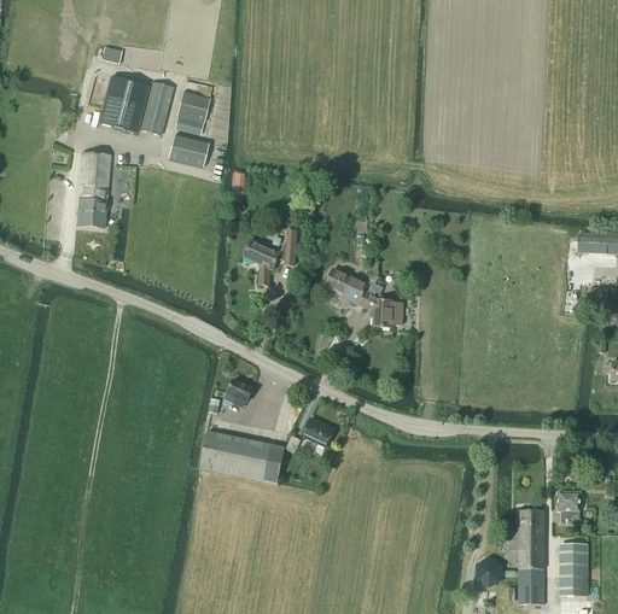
[(118,64),(121,51),(104,46),(100,59),(118,64)]
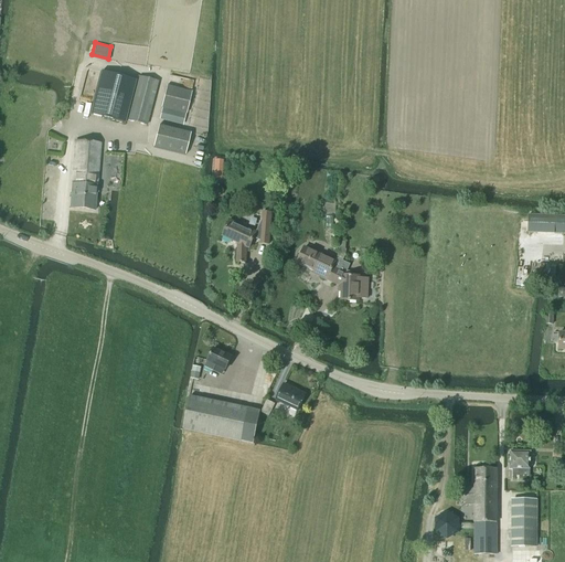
[(100,70),(89,112),(125,122),(136,78),(100,70)]
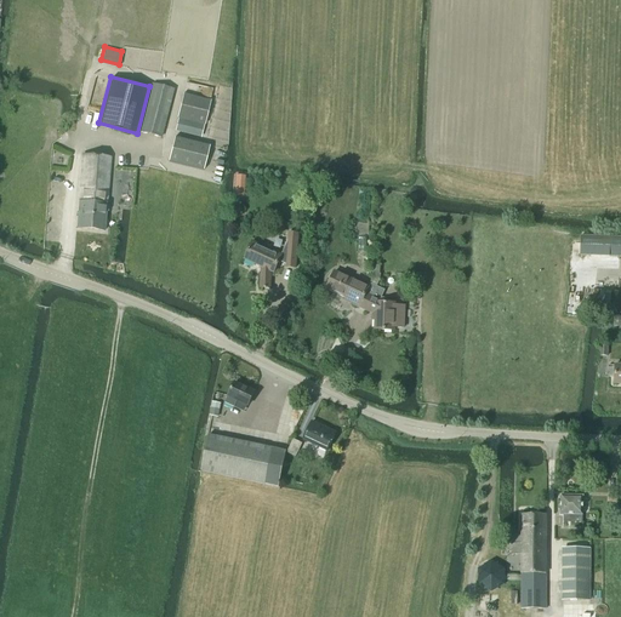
[(161,135),(174,86),(152,81),(140,129),(161,135)]
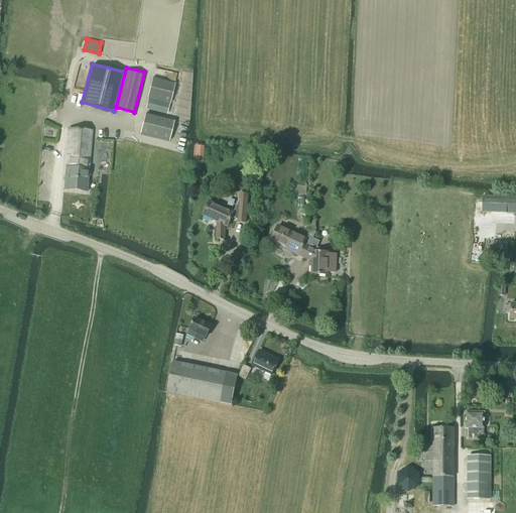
[(152,76),(147,97),(169,102),(170,102),(173,92),(175,82),(169,81),(157,77),(152,76)]
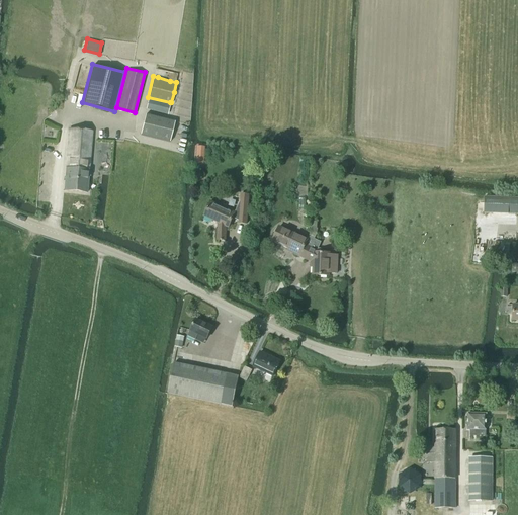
[(170,141),(175,120),(146,113),(140,134),(170,141)]
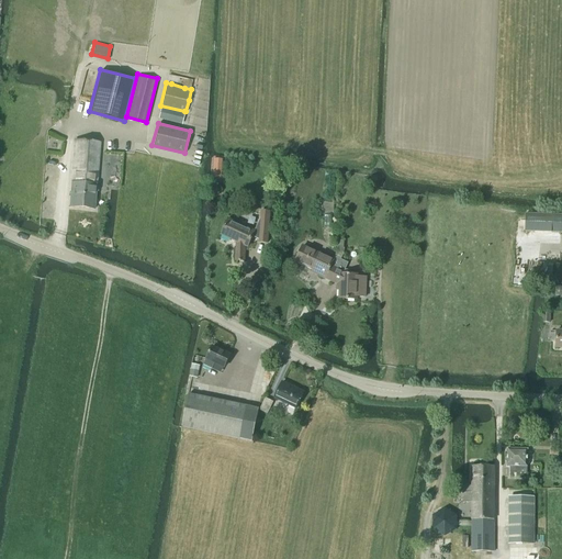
[(94,208),(96,191),(97,182),(100,141),(75,138),(69,205),(94,208)]
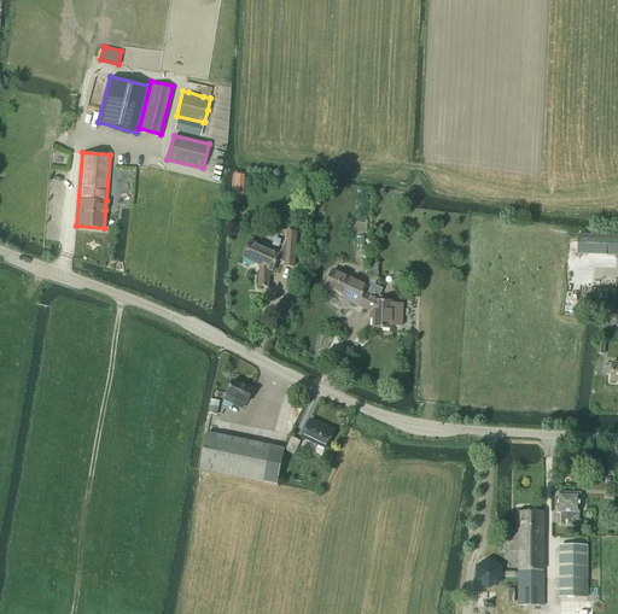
[(293,265),(296,231),(286,229),(286,237),(279,251),(251,238),(243,257),(260,264),(258,285),(269,285),(269,269),(272,270),(277,258),(284,262),(284,264),(293,265)]
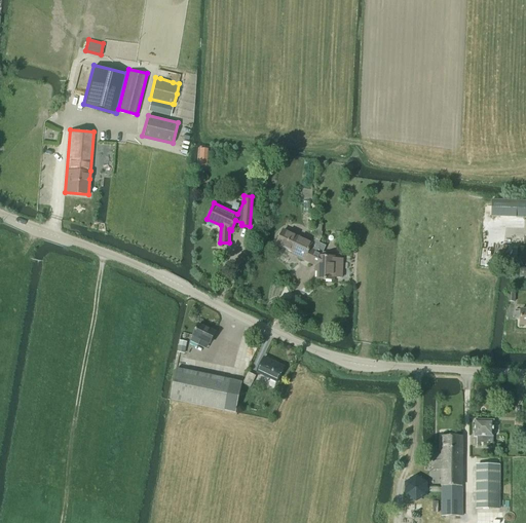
[(525,215),(525,198),(492,197),(491,214),(525,215)]
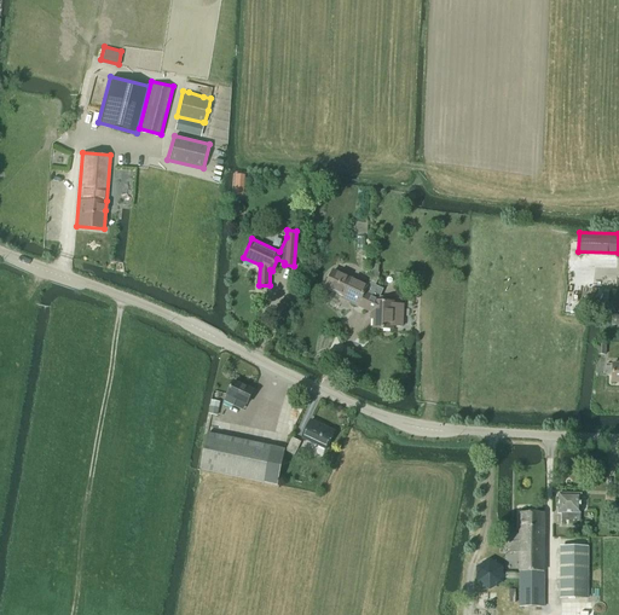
[(334,268),(325,285),(343,295),(342,297),(364,307),(375,284),(369,280),(366,284),(334,268)]
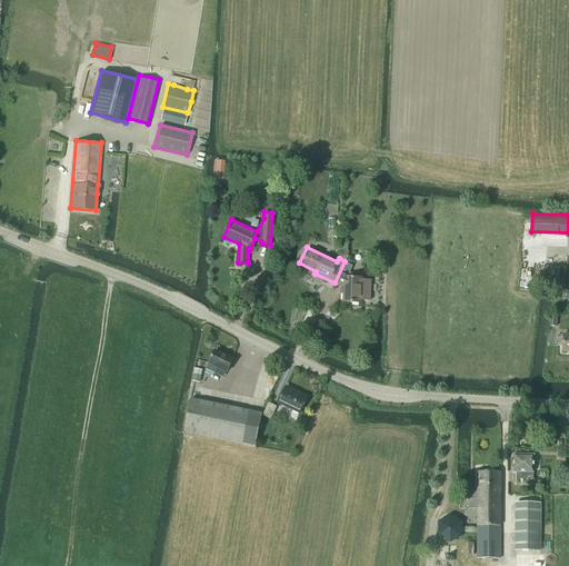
[(345,261),(335,283),(343,287),(342,300),(361,301),(361,298),(370,298),(370,278),(361,278),(361,276),(353,276),(353,271),(348,271),(351,265),(345,261)]
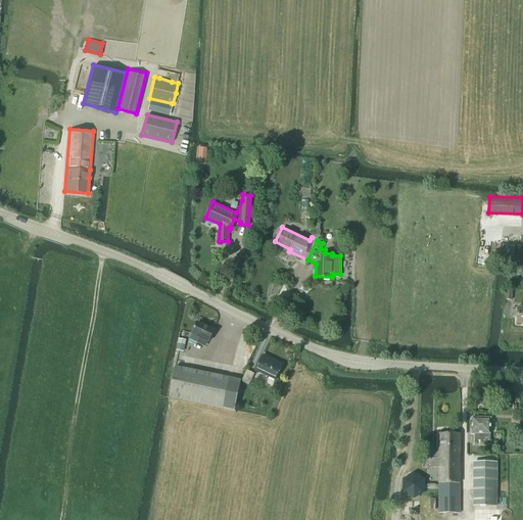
[(208,340),(214,328),(197,320),(189,337),(196,341),(199,336),(208,340)]
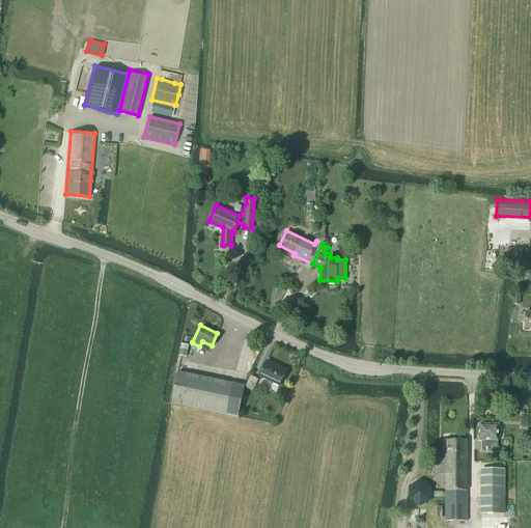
[(280,384),(287,368),(267,359),(259,373),(280,384)]
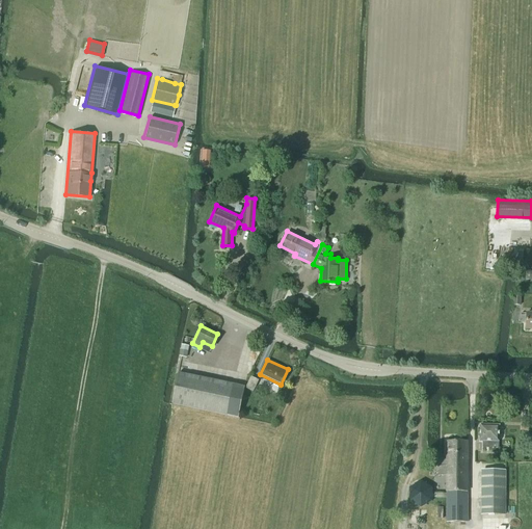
[(178,371),(171,402),(173,402),(225,413),(232,382),(178,371)]
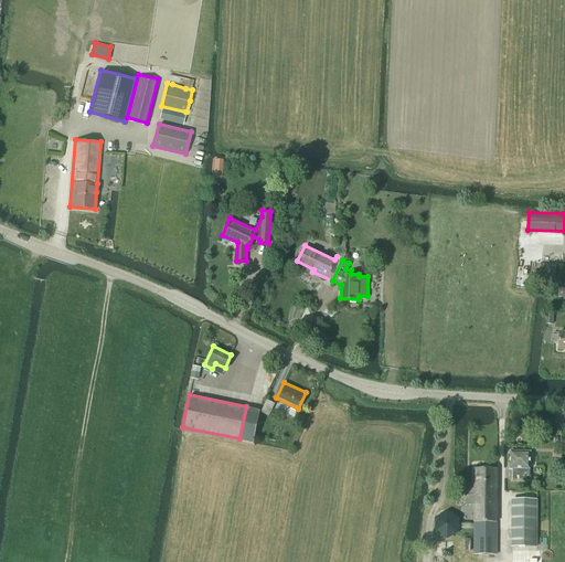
[(269,413),(275,401),(266,398),(260,410),(269,413)]
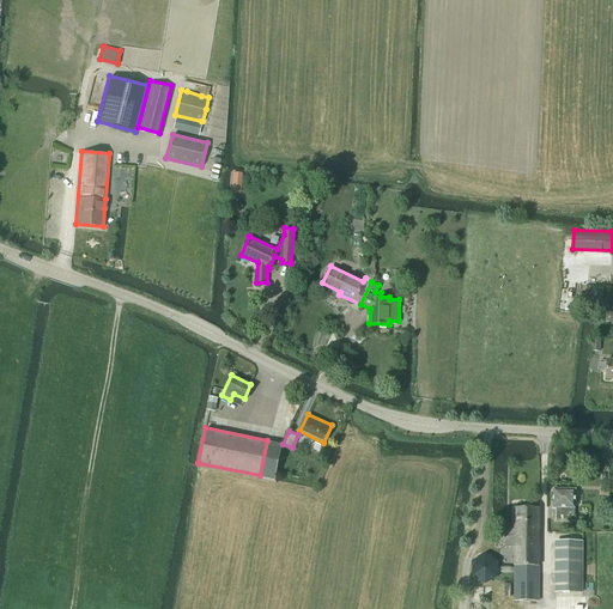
[(574,513),(574,505),(575,488),(553,487),(553,505),(557,505),(556,513),(574,513)]
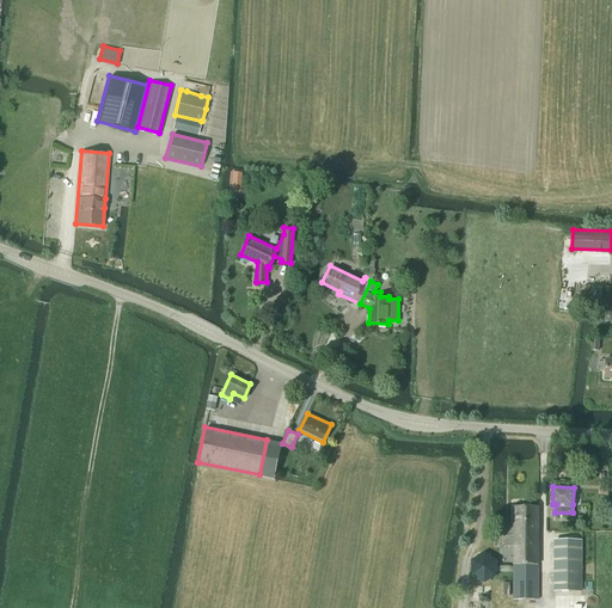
[(538,551),(538,505),(513,505),(513,524),(503,524),(503,534),(502,534),(502,545),(513,545),(513,551),(538,551)]
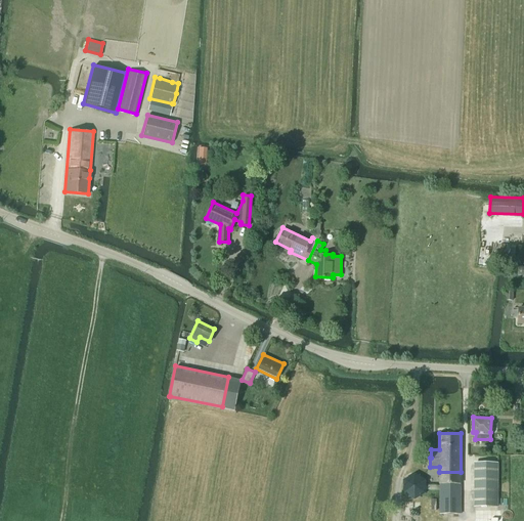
[(498,461),(497,461),(474,461),(474,505),(498,505),(498,498),(498,461)]
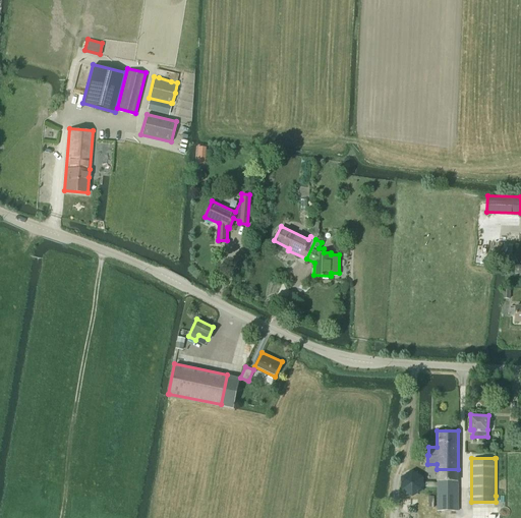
[(437,480),(423,480),(424,475),(412,469),(401,475),(401,488),(412,496),(424,488),(424,485),(437,485),(437,509),(458,509),(458,469),(437,469),(437,480)]
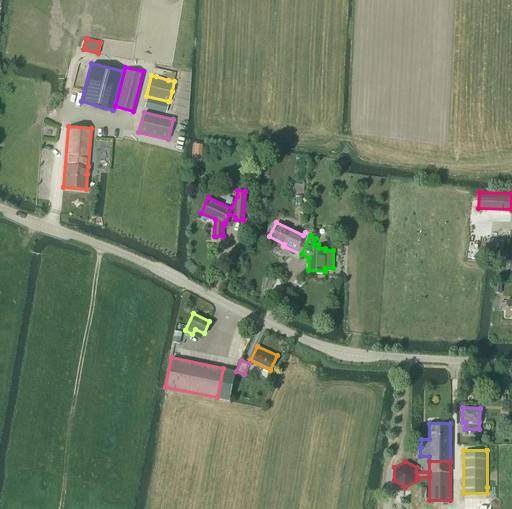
All buildings are outlined.
